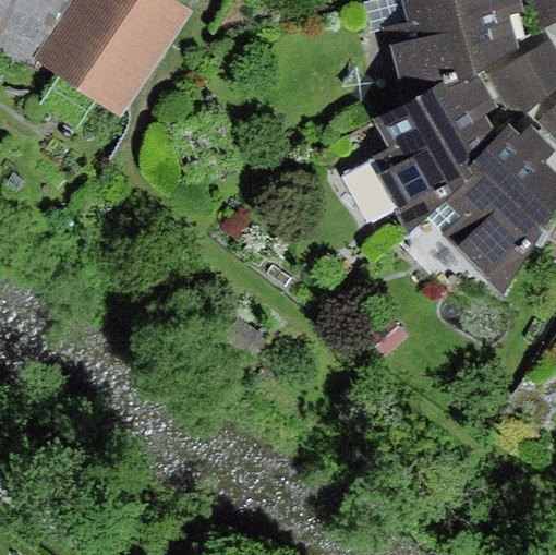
[(0,55),(29,68),(36,58),(62,17),(57,16),(64,0),(0,0),(0,55)]
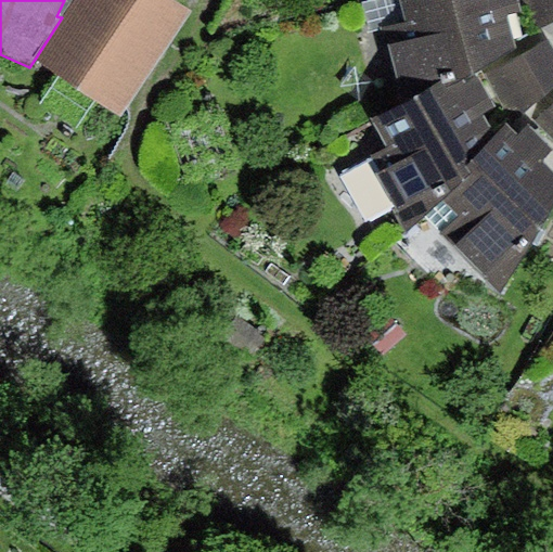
[(190,13),(169,0),(73,0),(62,17),(36,58),(123,114),(190,13)]
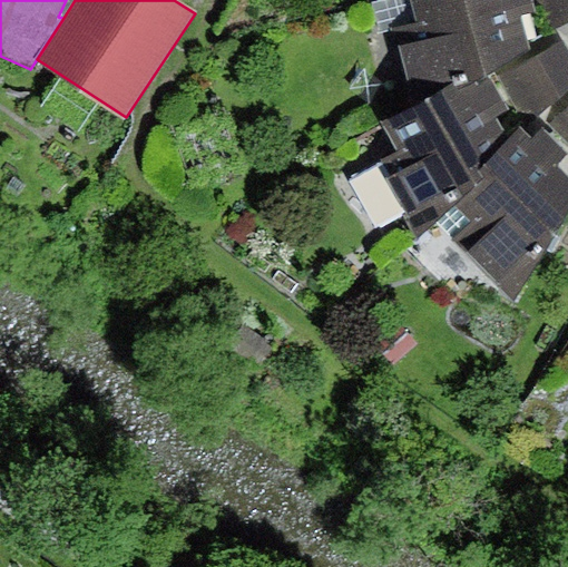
[(392,29),(411,110),(492,78),(532,50),(516,17),(532,11),(530,0),(412,0),(417,23),(392,29)]
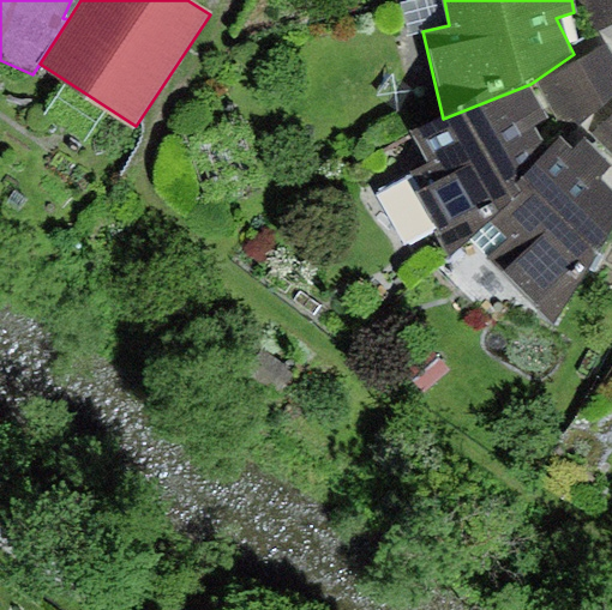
[(589,0),(598,30),(611,23),(611,0),(589,0)]
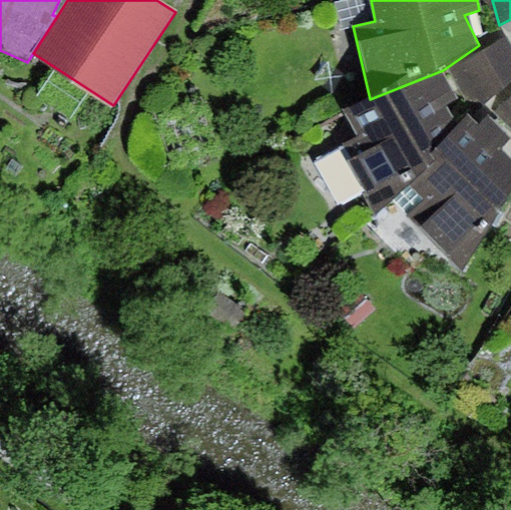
[(510,80),(510,46),(504,34),(460,65),(487,105),(510,80)]
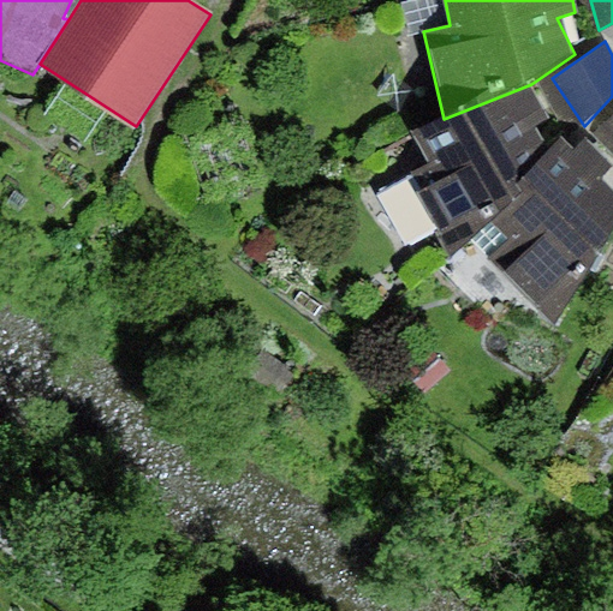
[(450,253),(470,240),(561,141),(531,84),(444,119),(410,131),(429,162),(410,174),(450,253)]
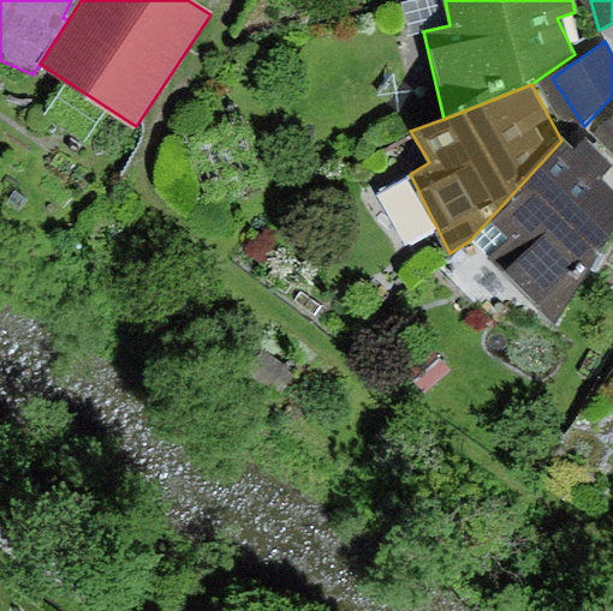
[(612,114),(593,133),(612,151),(612,114)]
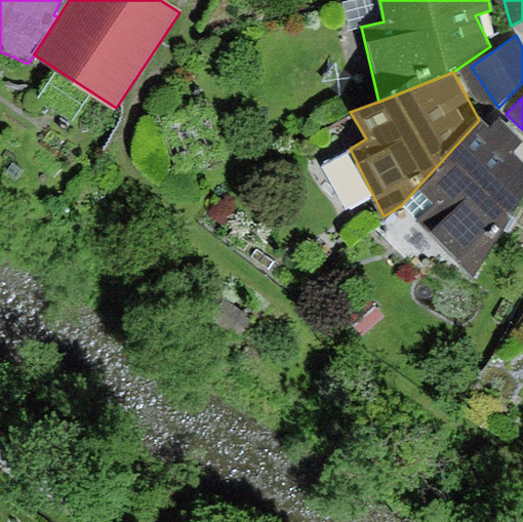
[(467,279),(522,196),(522,164),(512,154),(522,141),(497,118),(488,129),(479,120),(401,205),(467,279)]
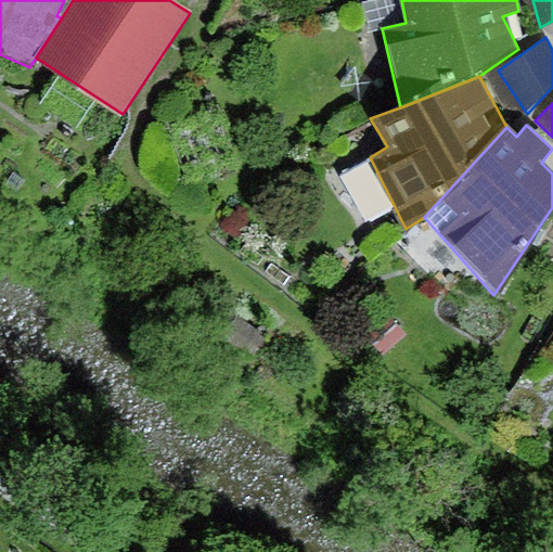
[(385,311),(363,330),(383,352),(404,334),(385,311)]
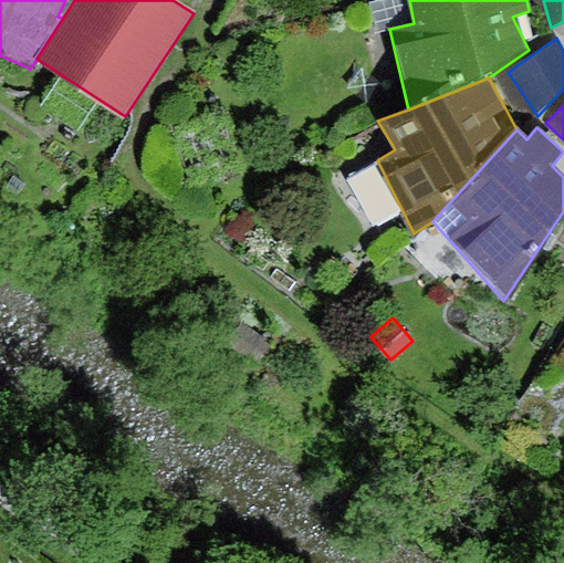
All buildings are outlined.
